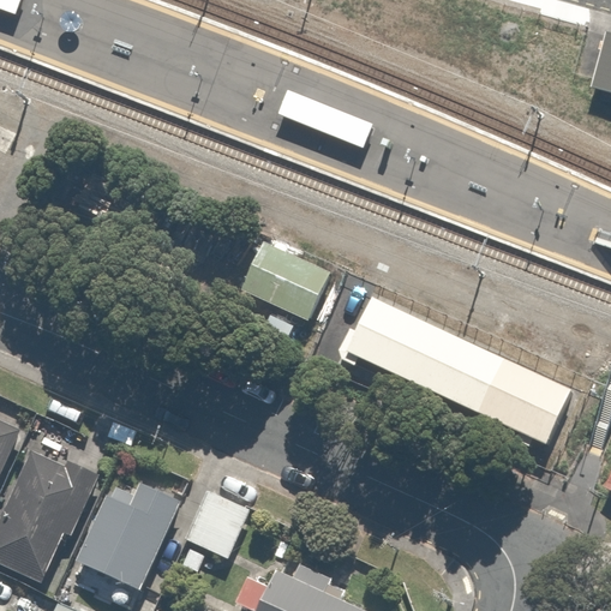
[(0,7),(16,13),(21,0),(0,0),(0,7)]
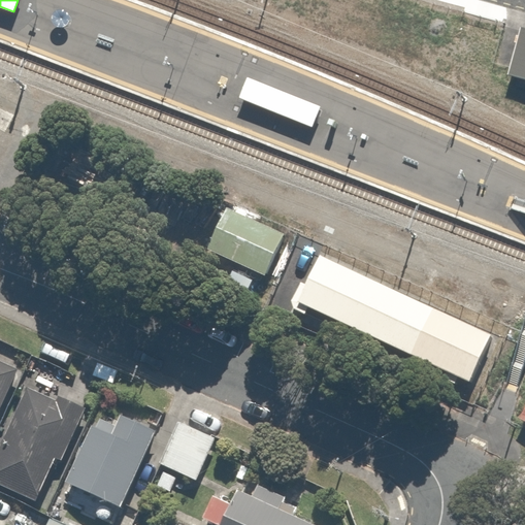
[(524,33),(518,32),(504,80),(524,86),(524,33)]
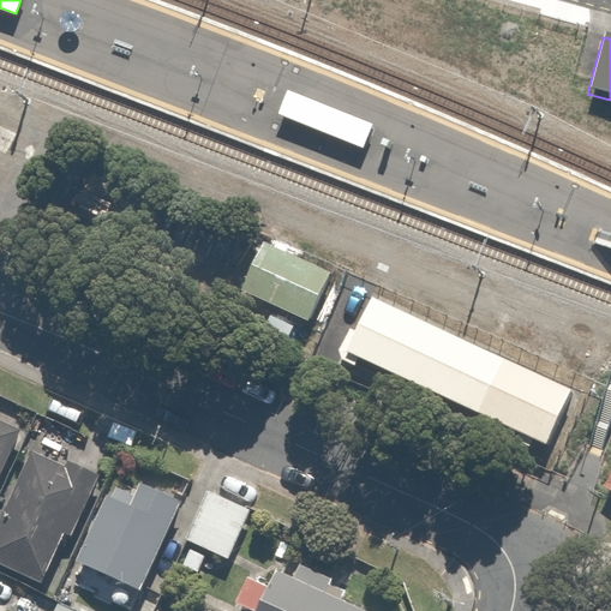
[(363,147),(372,123),(287,89),(277,113),(363,147)]
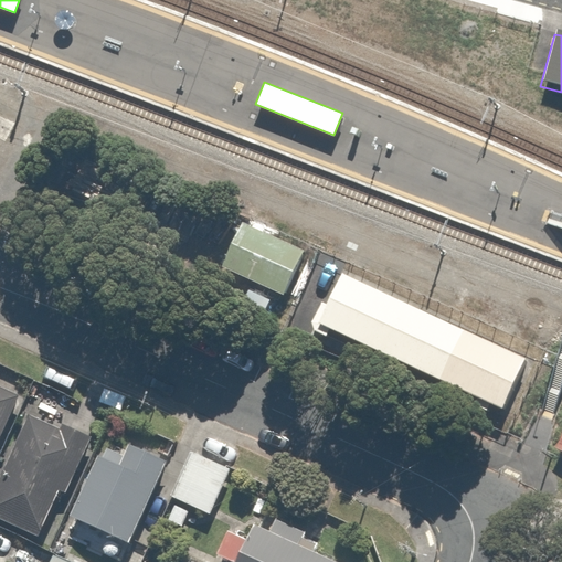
[(210,223),(189,268),(255,299),(277,255),(210,223)]
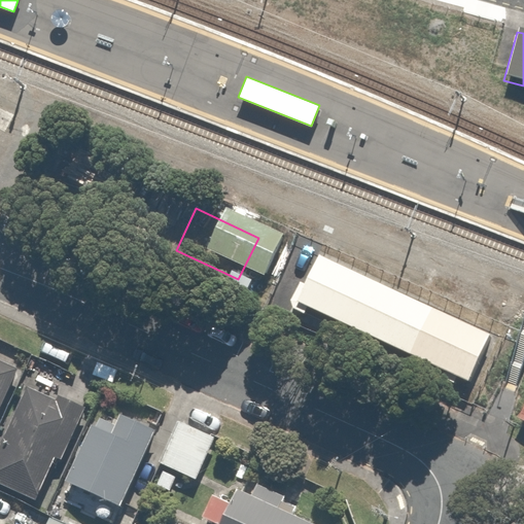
[(292,250),(268,303),(446,384),(469,332),(292,250)]
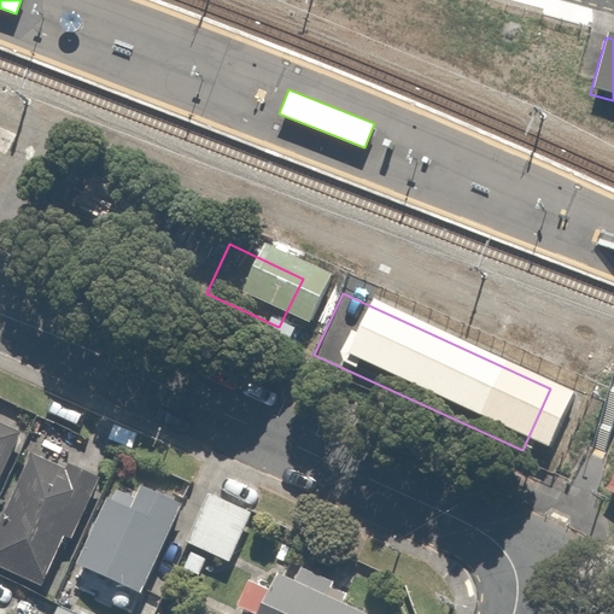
[(0,479),(24,431),(0,419),(0,479)]
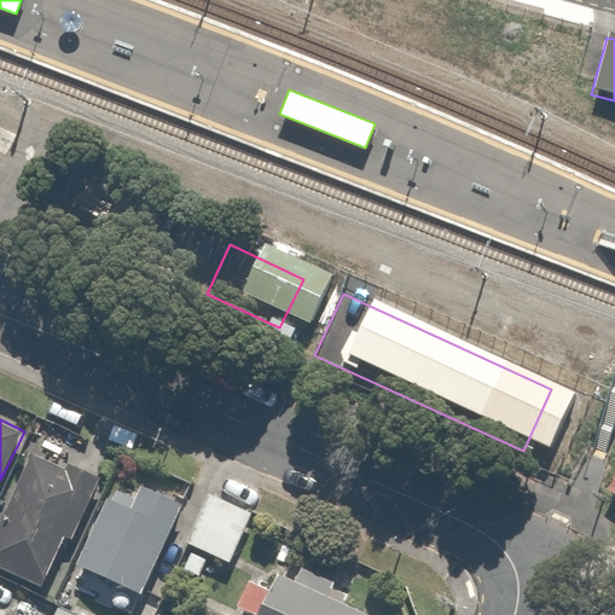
[(65,469),(28,453),(0,517),(0,590),(11,596),(18,578),(48,591),(100,469),(70,456),(65,469)]
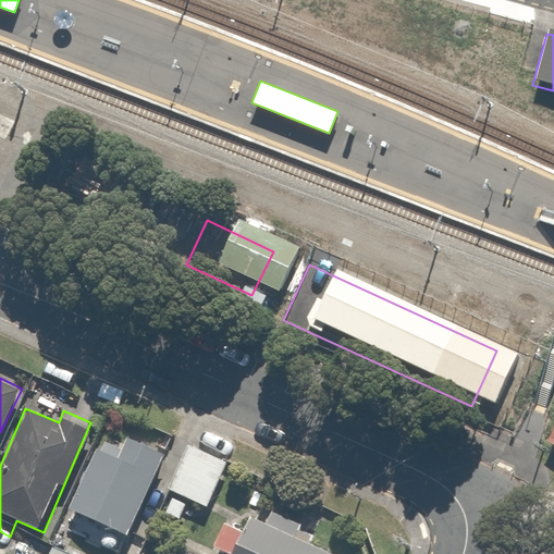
[(553,418),(544,442),(553,445),(553,418)]
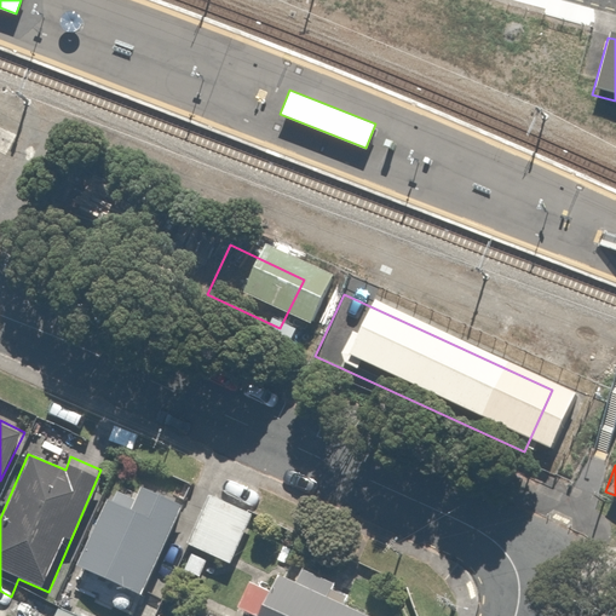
[(142,593),(182,502),(143,485),(131,512),(104,501),(76,565),(142,593)]
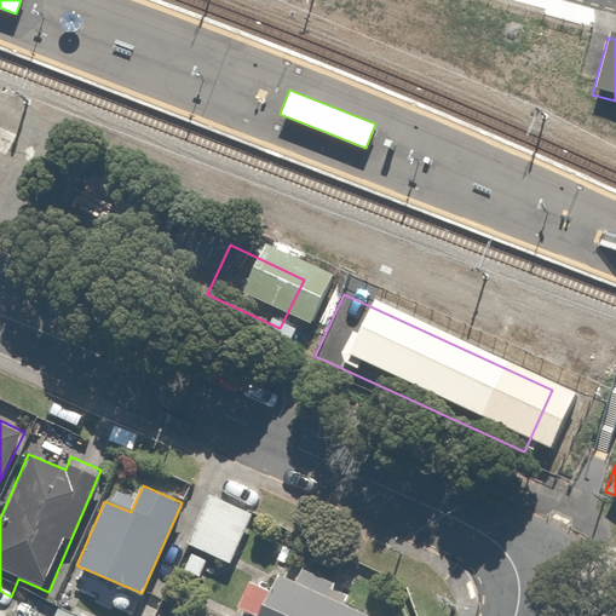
[(260,512),(209,490),(186,542),(237,565),(260,512)]
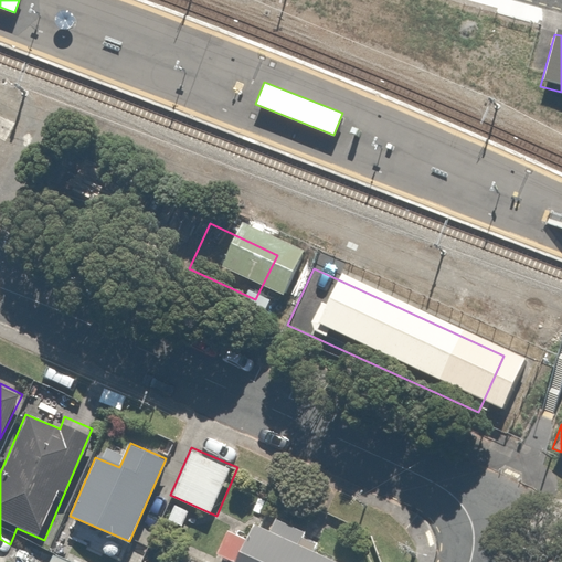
[(277,512),(269,531),(255,525),(250,537),(228,527),(214,555),(229,561),(337,561),(301,545),(309,528),(277,512)]
